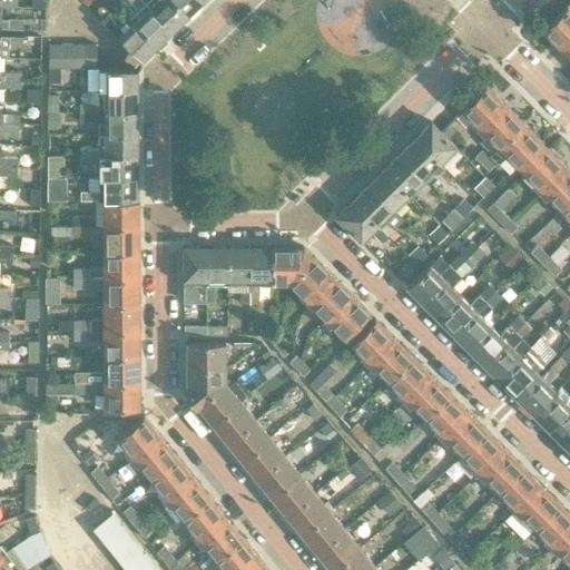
[(135,3),(140,9),(129,19),(156,46),(169,33),(172,30),(170,29),(145,3),(141,0),(127,0),(134,6),(135,3)]
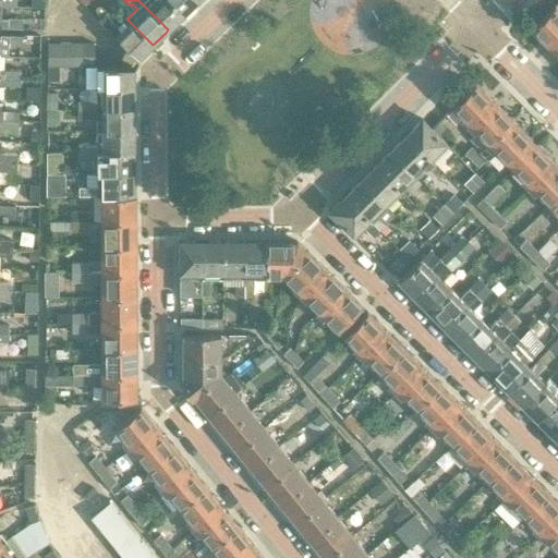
[(138,0),(142,3),(167,28),(168,29),(171,27),(183,15),(168,0),(138,0)]
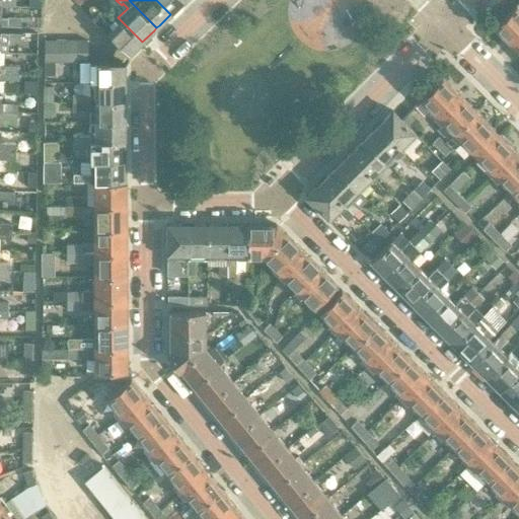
[(156,0),(170,14),(181,3),(184,0),(156,0)]
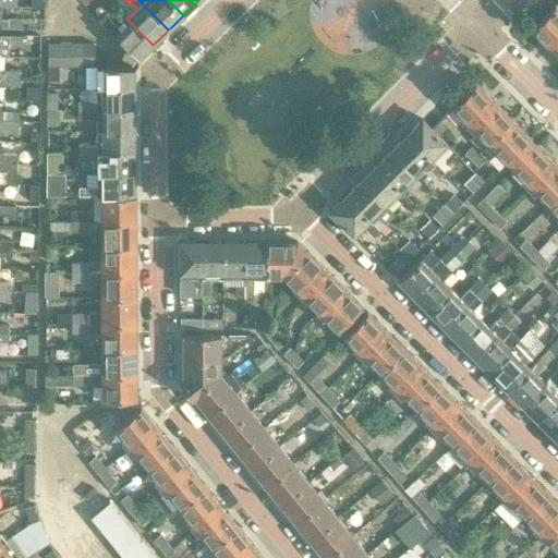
[(530,28),(548,47),(557,37),(557,9),(554,5),(530,28)]
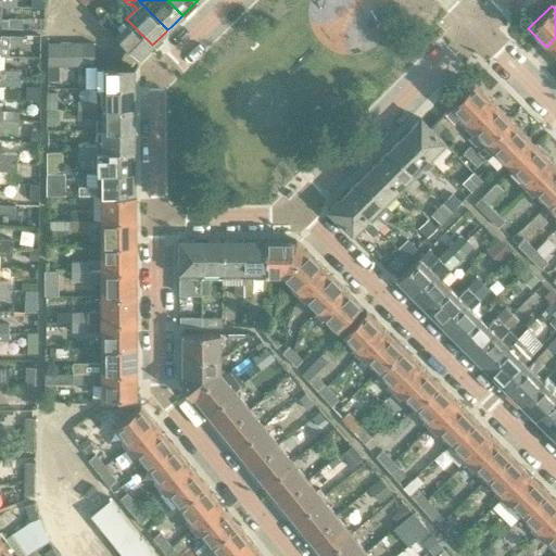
[(152,45),(126,19),(117,27),(104,14),(98,21),(135,58),(137,60),(140,57),(152,45)]
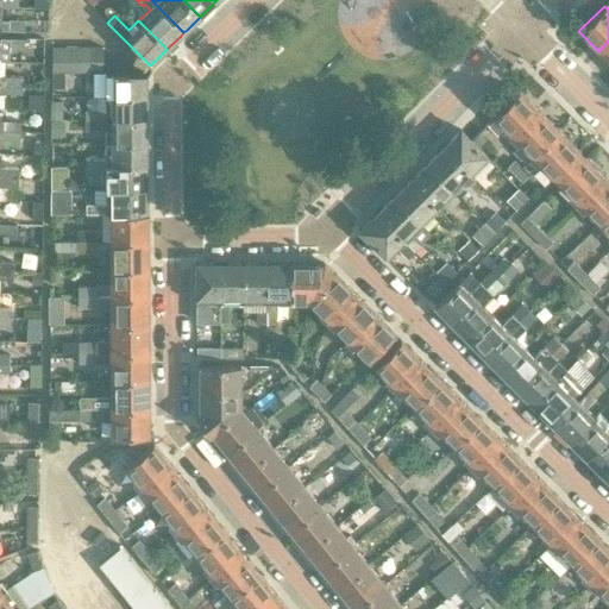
[(0,30),(23,31),(23,22),(0,20),(0,30)]
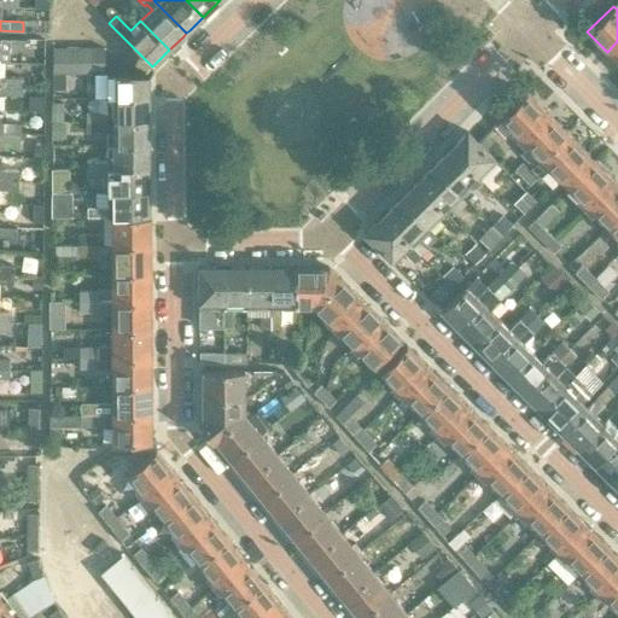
[(0,62),(6,63),(7,47),(22,48),(22,39),(0,38),(0,62)]
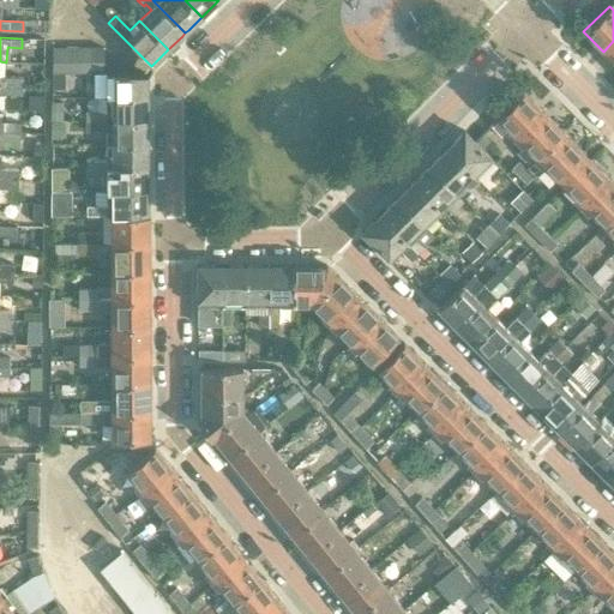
[(613,41),(603,52),(613,62),(613,41)]
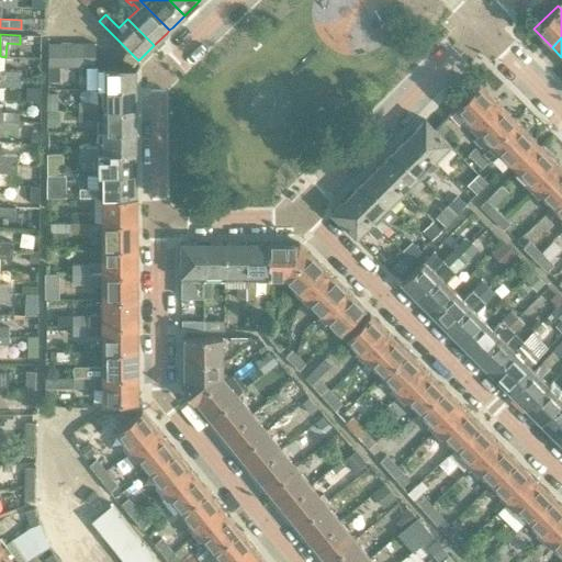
[(93,43),(71,44),(71,55),(93,55),(93,43)]
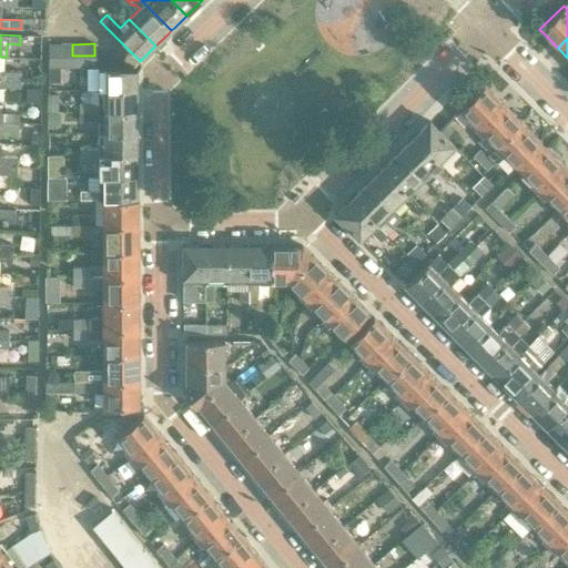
[(60,68),(60,44),(48,44),(48,68),(60,68)]
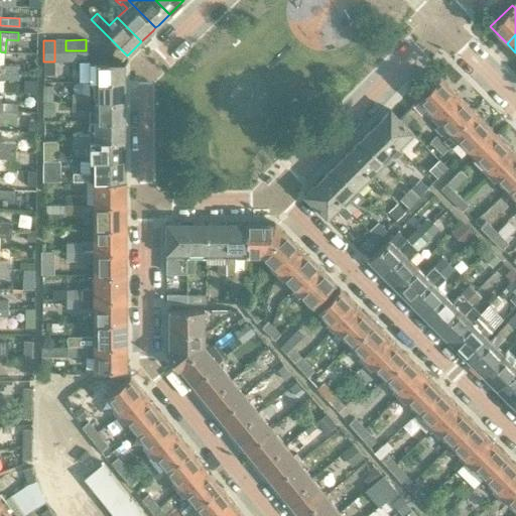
[(66,40),(54,40),(54,61),(66,61),(66,50),(66,40)]
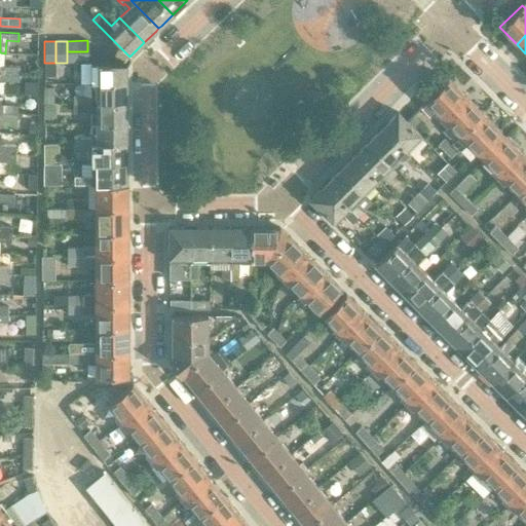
[(87,63),(87,51),(67,51),(67,63),(87,63)]
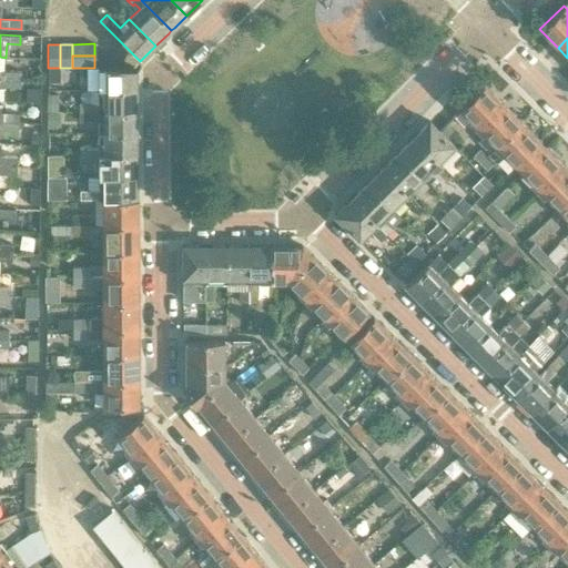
[(99,68),(99,90),(137,90),(137,68),(133,68),(99,68)]
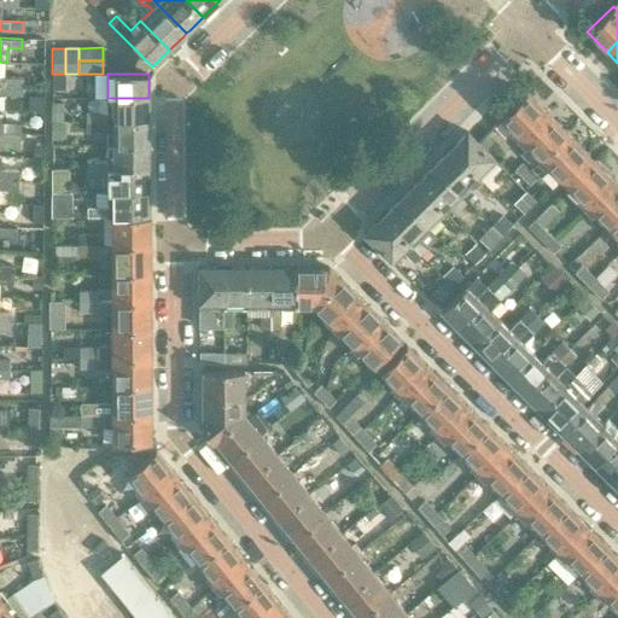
[(0,85),(21,87),(21,77),(0,76),(0,85)]
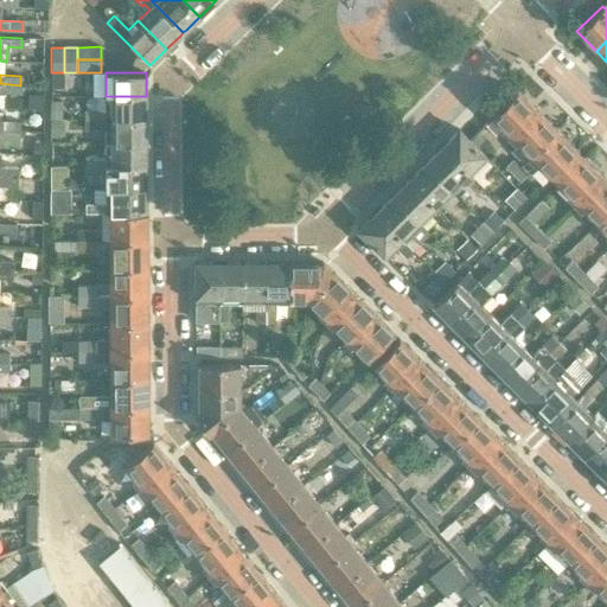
[(0,83),(0,93),(20,94),(20,85),(0,83)]
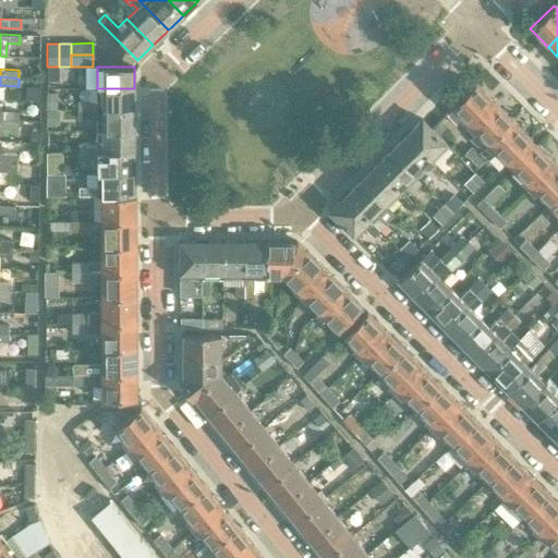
[(451,107),(469,125),(493,102),(475,84),(451,107)]
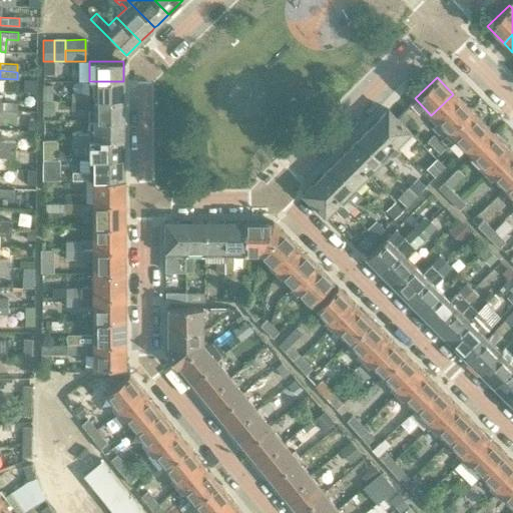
[(89,81),(89,93),(71,93),(71,101),(123,101),(123,81),(89,81)]
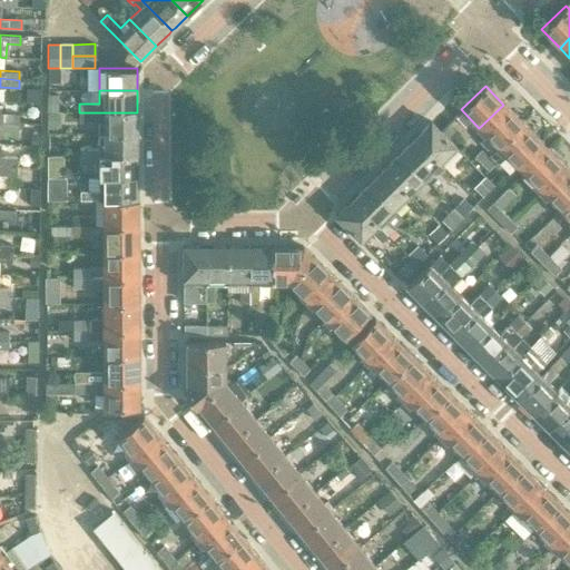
[(479,128),(498,147),(522,123),(503,105),(479,128)]
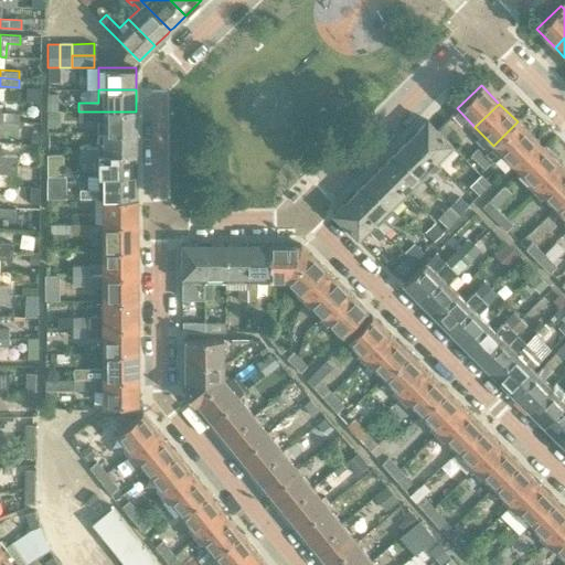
[(78,121),(98,121),(98,132),(136,132),(136,112),(78,112),(78,121)]
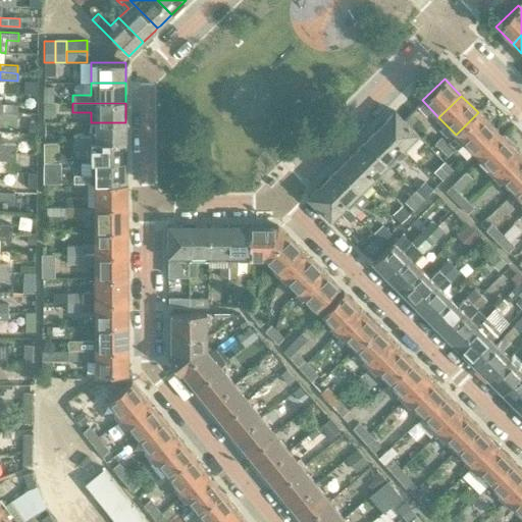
[(0,111),(15,113),(15,105),(0,104),(0,111)]
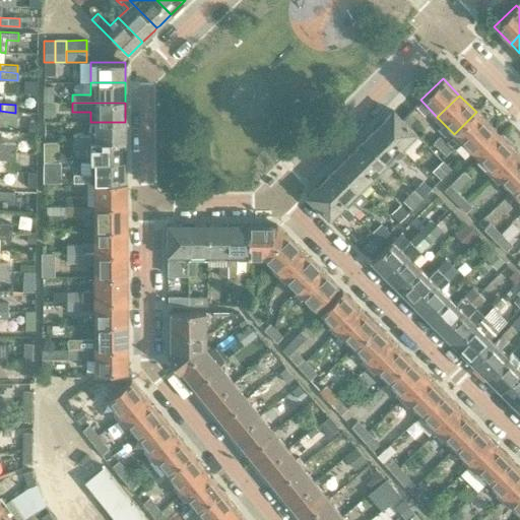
[(0,111),(0,119),(15,120),(15,113),(0,111)]
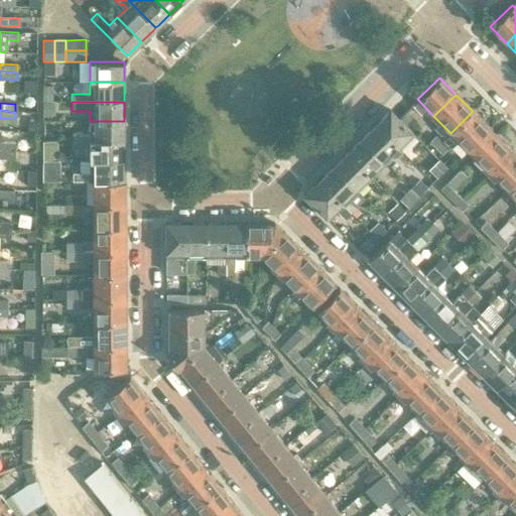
[(388,110),(374,124),(398,148),(412,134),(404,125),(397,119),(388,110)]
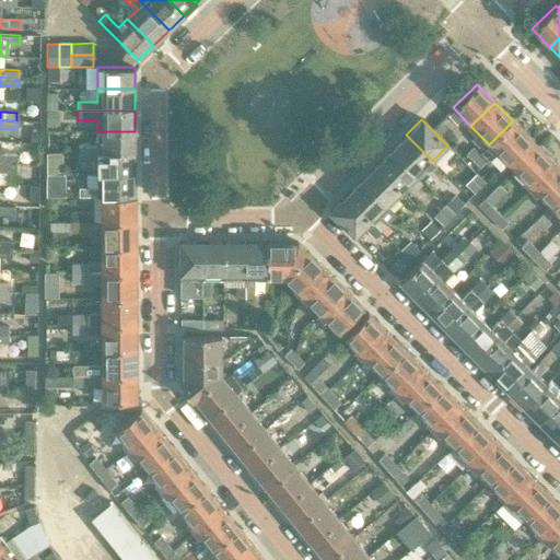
[(489,144),(514,170),(525,159),(517,151),(531,139),(513,120),(489,144)]
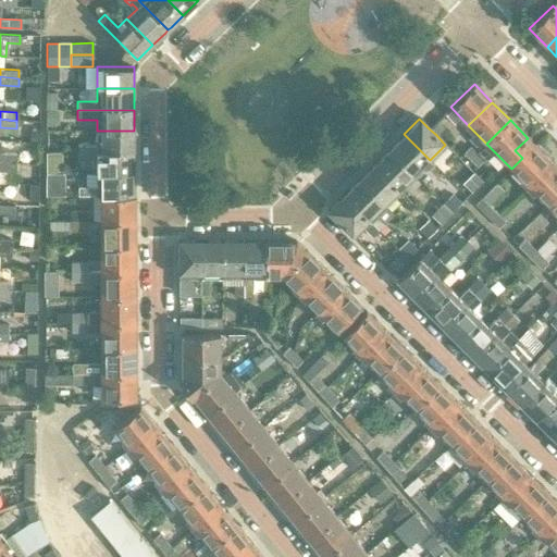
[(436,121),(429,128),(436,135),(443,128),(436,121)]
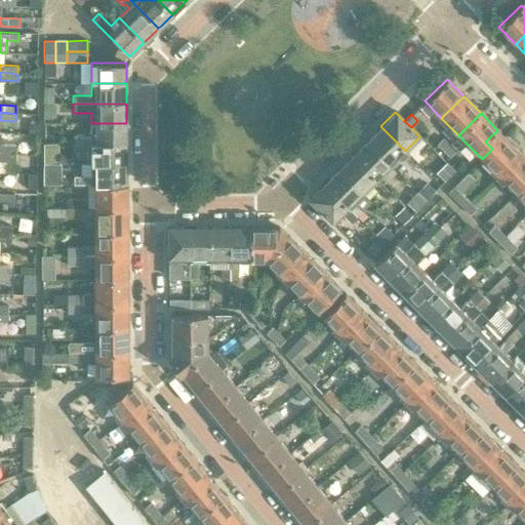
[(126,123),(91,123),(91,135),(85,135),(85,134),(74,134),(74,144),(126,144),(126,123)]
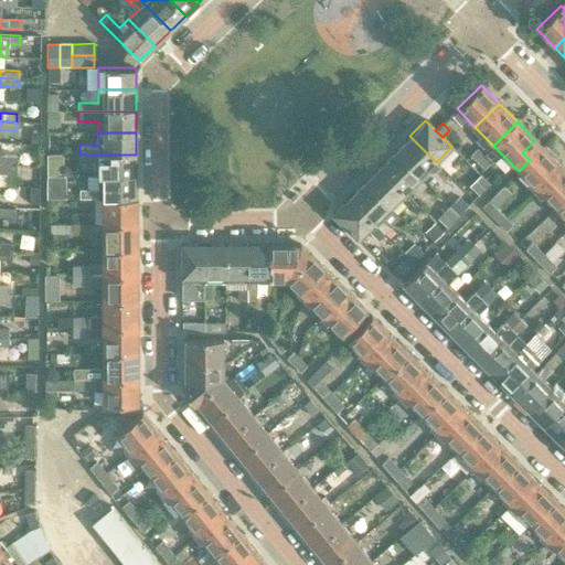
[(409,136),(394,151),(420,178),(436,162),(409,136)]
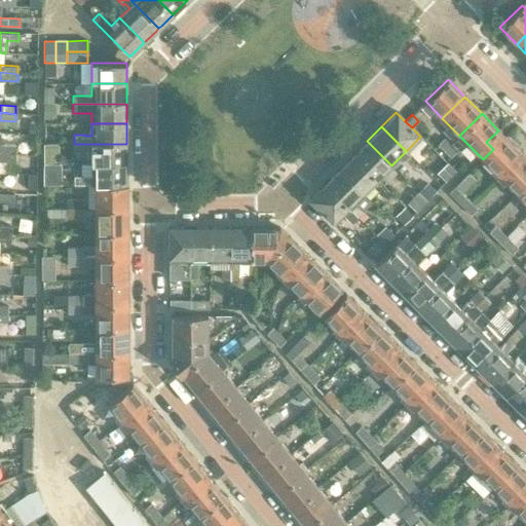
[(483,159),(499,176),(522,154),(498,130),(486,142),(493,149),(483,159)]
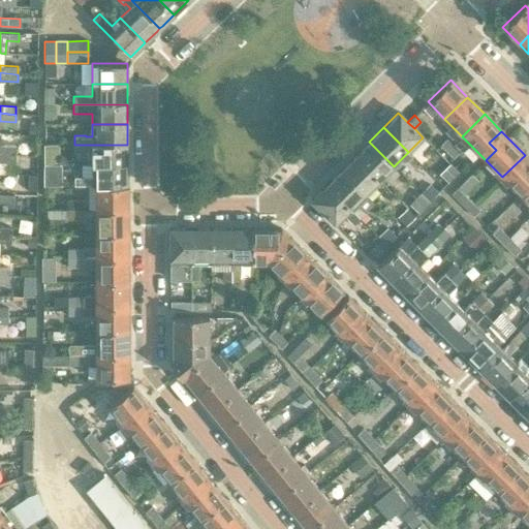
[(439,146),(445,152),(453,146),(445,139),(439,146)]
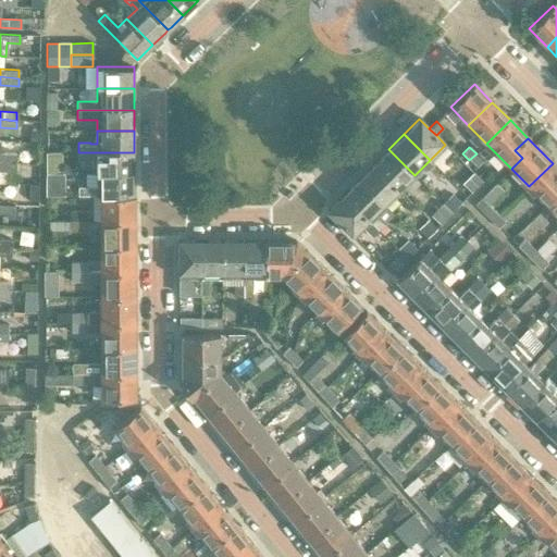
[(388,149),(373,164),(399,190),(415,175),(388,149)]
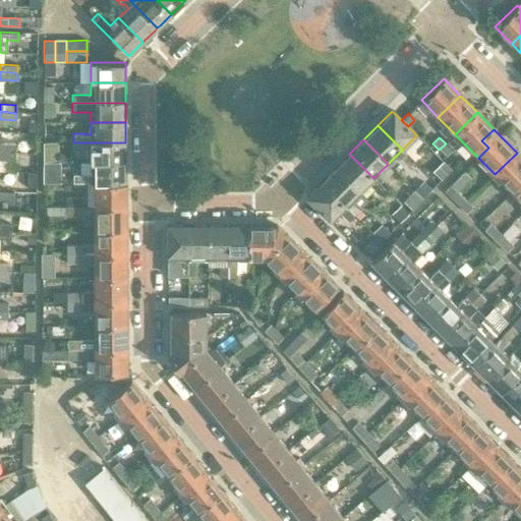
[(125,162),(125,142),(73,142),(73,151),(85,151),(85,150),(91,150),(91,162),(125,162)]
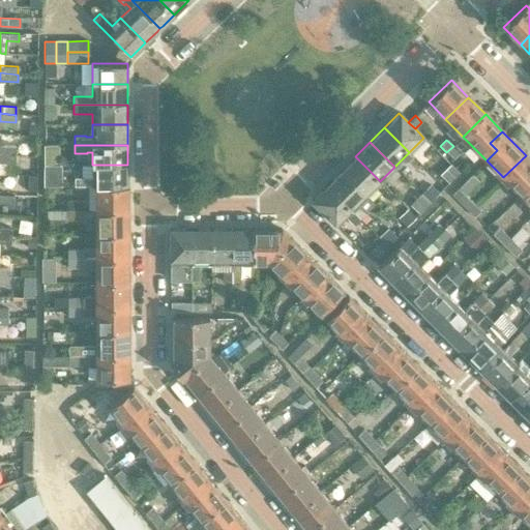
[(0,153),(13,155),(15,147),(0,146),(0,153)]
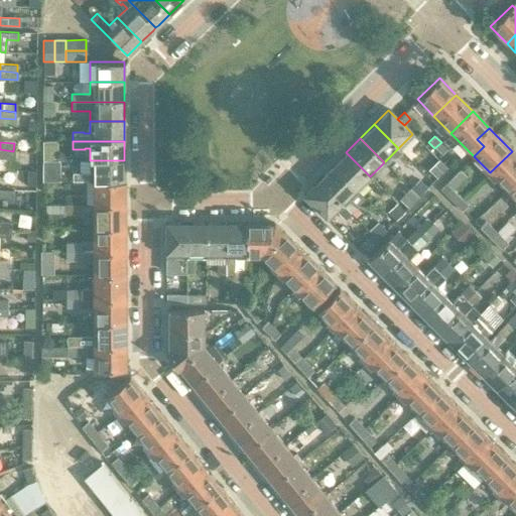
[(434,148),(441,155),(447,148),(441,142),(434,148)]
